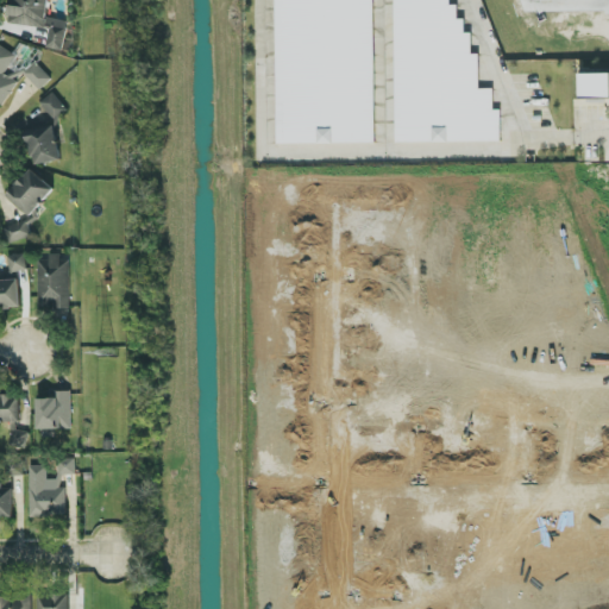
[(12,0),(10,24),(50,30),(46,50),(63,51),(68,20),(48,19),(49,0),(12,0)]
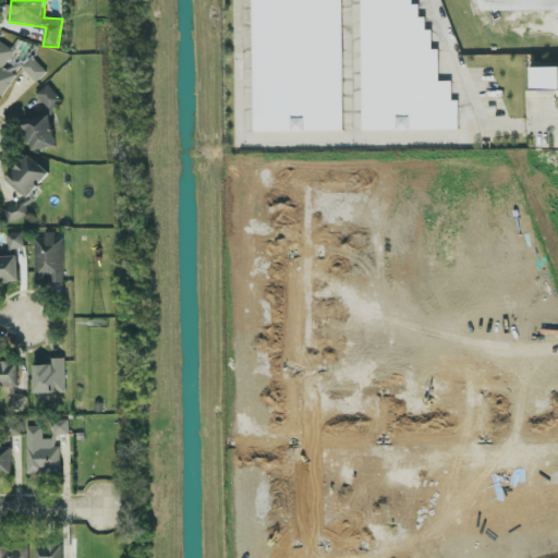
[(253,0),(255,132),(344,131),(342,0),(253,0)]
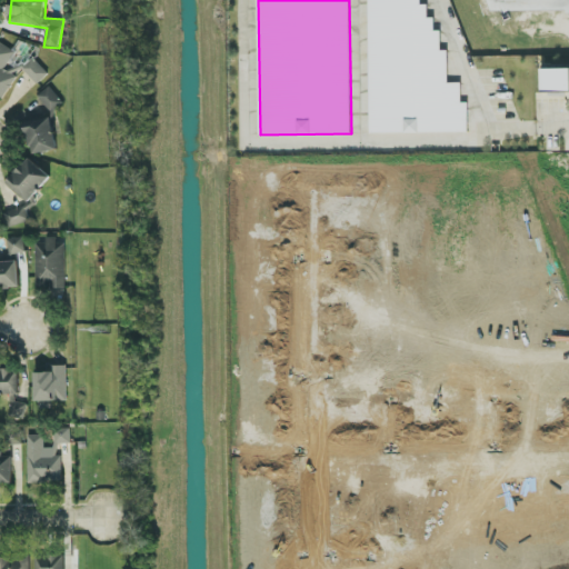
[(368,0),(370,135),(469,132),(468,103),(462,103),(461,83),(449,83),(448,51),(441,51),(441,31),(435,31),(435,18),(428,18),(428,6),(422,6),(421,0),(368,0)]
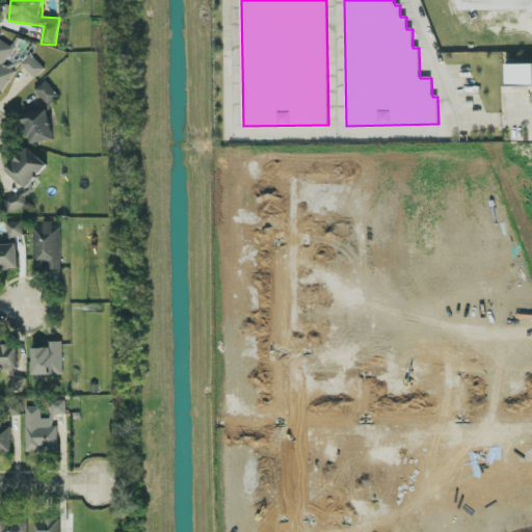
[(0,91),(3,94),(20,67),(38,79),(46,67),(29,56),(26,61),(12,53),(15,49),(0,40),(0,91)]
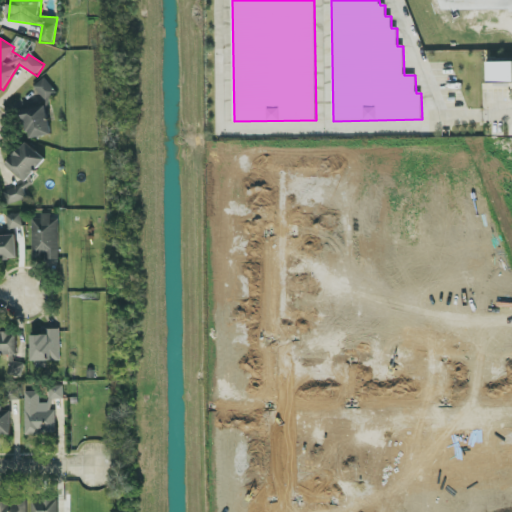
[(511,62),(488,63),(489,83),(511,82),(511,62)]
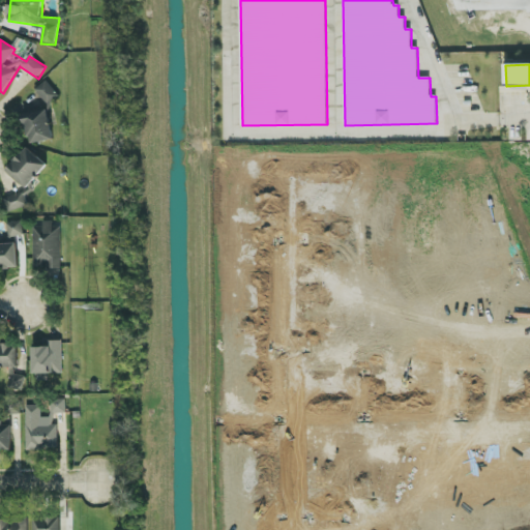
[(47,105),(59,96),(48,81),(35,89),(47,105)]
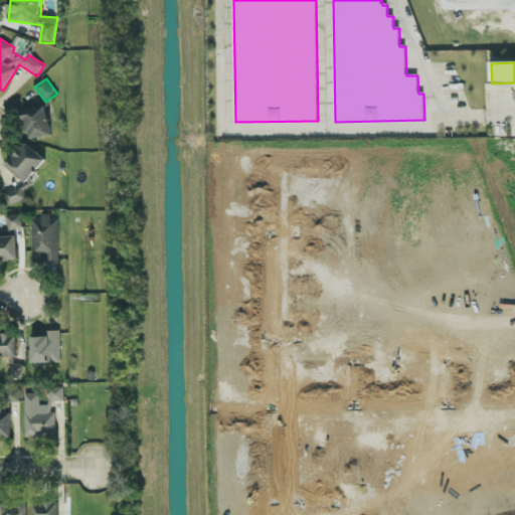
[(52,136),(48,117),(49,117),(46,104),(23,109),(30,141),(52,136)]
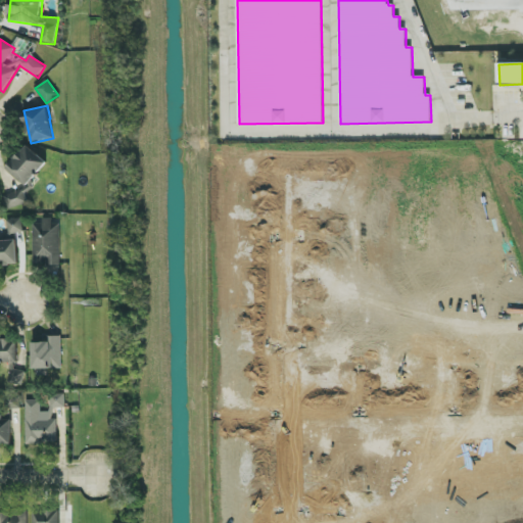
[(7,169),(27,187),(48,163),(29,145),(7,169)]
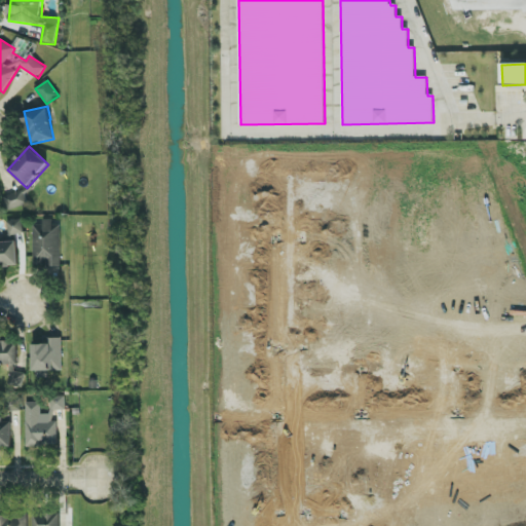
[(5,196),(8,210),(28,205),(25,192),(5,196)]
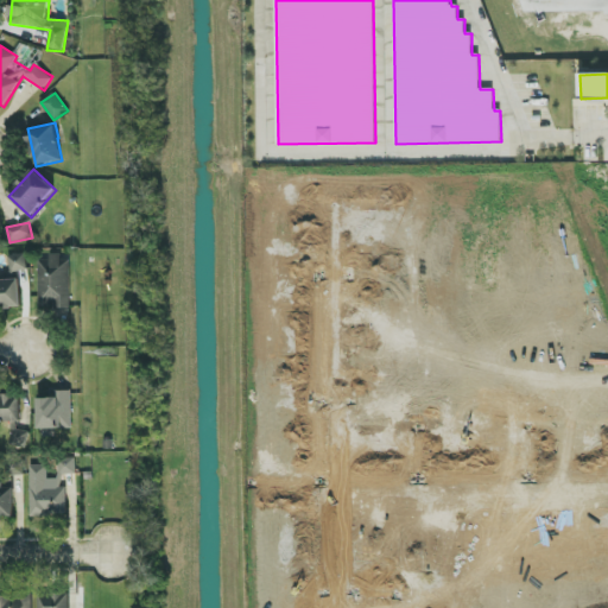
[(11,272),(27,271),(26,254),(10,255),(11,272)]
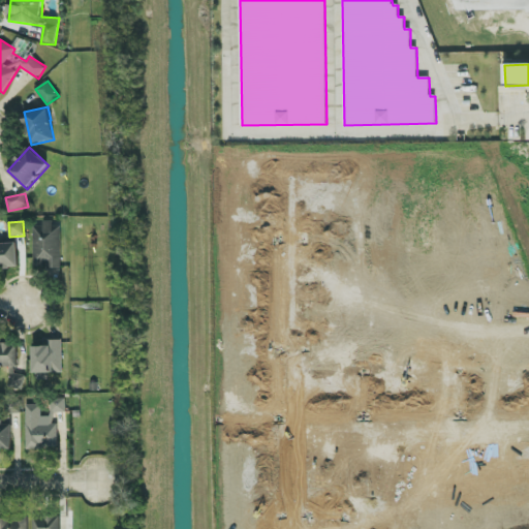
[(61,269),(60,223),(43,224),(43,227),(34,227),(34,266),(48,265),(48,269),(61,269)]
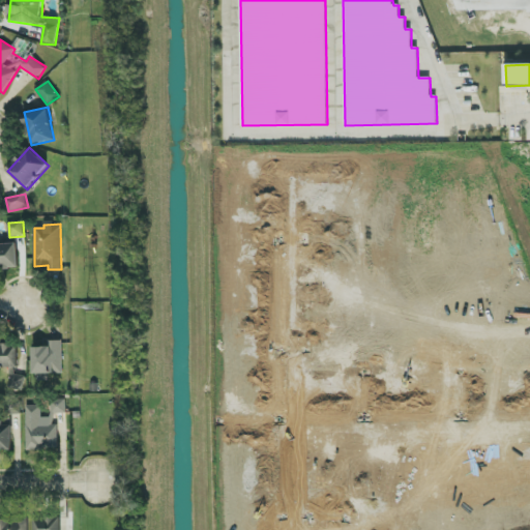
[(0,244),(0,269),(19,268),(18,244),(0,244)]
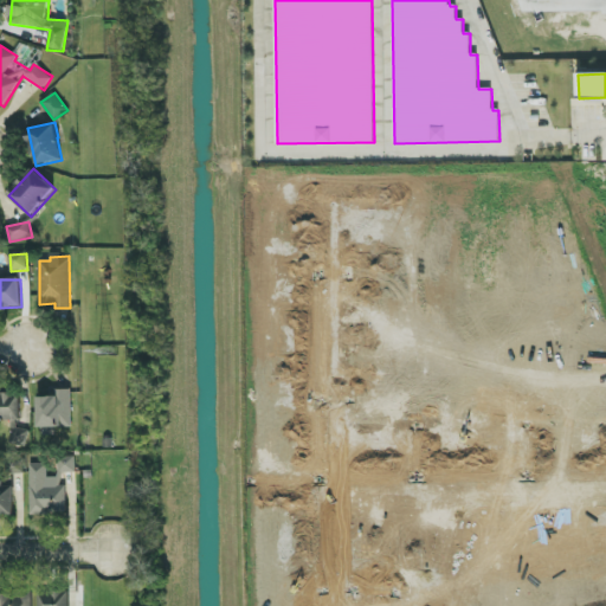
[(37,398),(38,430),(72,429),(71,389),(55,389),(55,397),(37,398)]
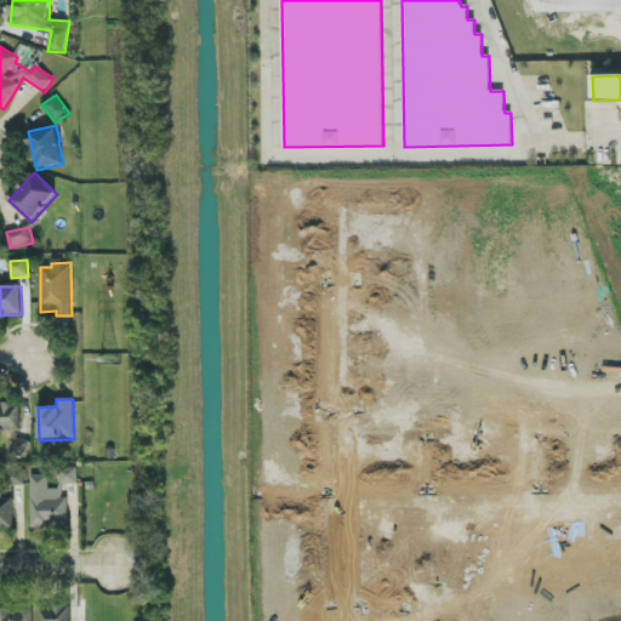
[(23,404),(0,404),(0,433),(22,434),(23,404)]
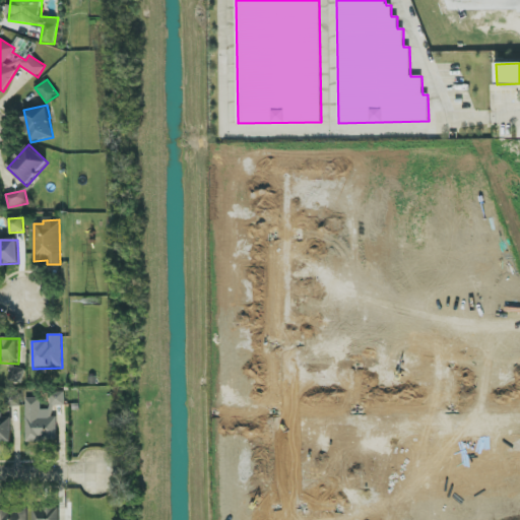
[(0,391),(0,414),(11,414),(10,407),(22,406),(21,391),(0,391)]
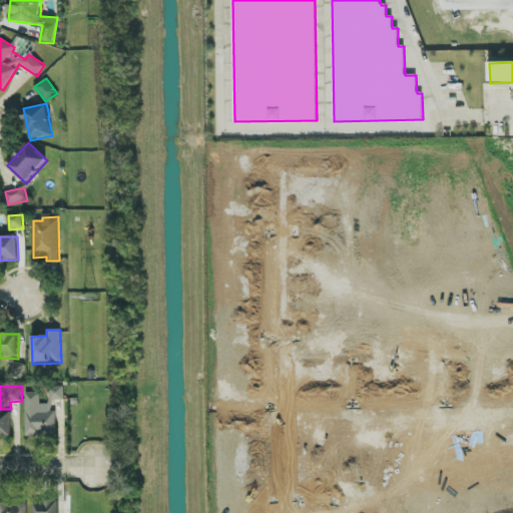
[(25,393),(25,435),(56,435),(56,410),(53,410),(52,400),(64,400),(64,386),(48,387),(48,403),(40,403),(40,393),(25,393)]
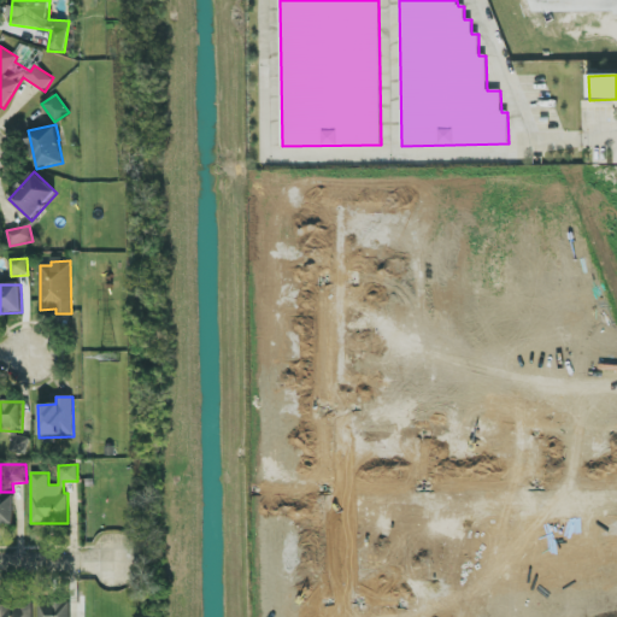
[(0,523),(15,524),(15,497),(4,495),(4,489),(0,489),(0,523)]
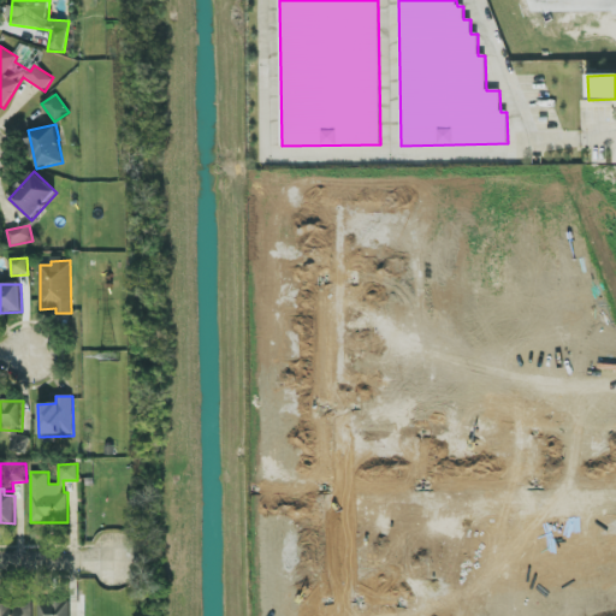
[(69,615),(70,602),(40,602),(39,615),(69,615)]
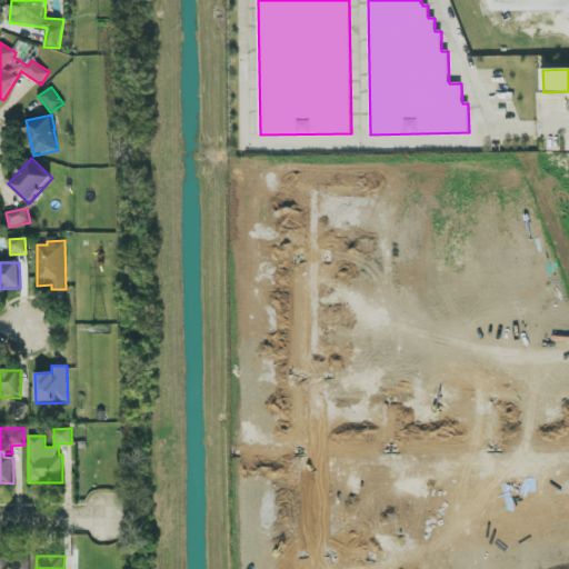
[(29,568),(30,558),(0,558),(0,568),(29,568)]
